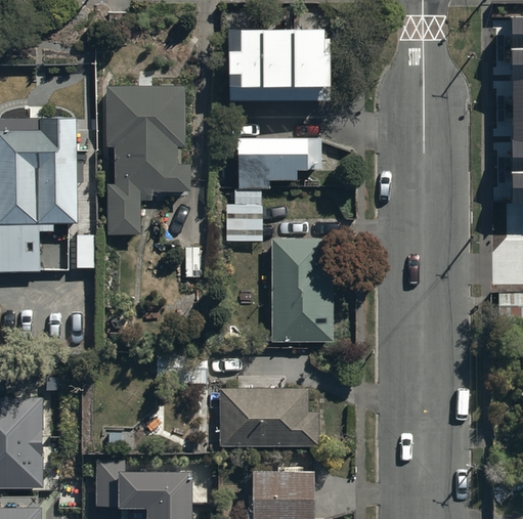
[(228,26),(228,94),(330,94),(330,22),(232,22),(231,26),(228,26)]
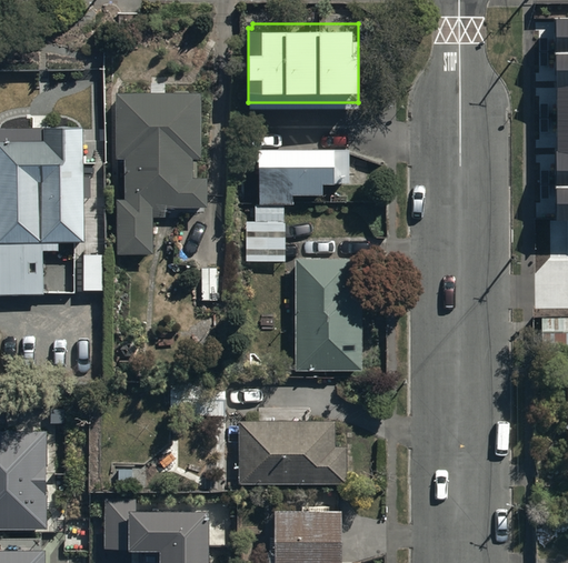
[(567,24),(557,26),(558,227),(567,225),(567,24)]
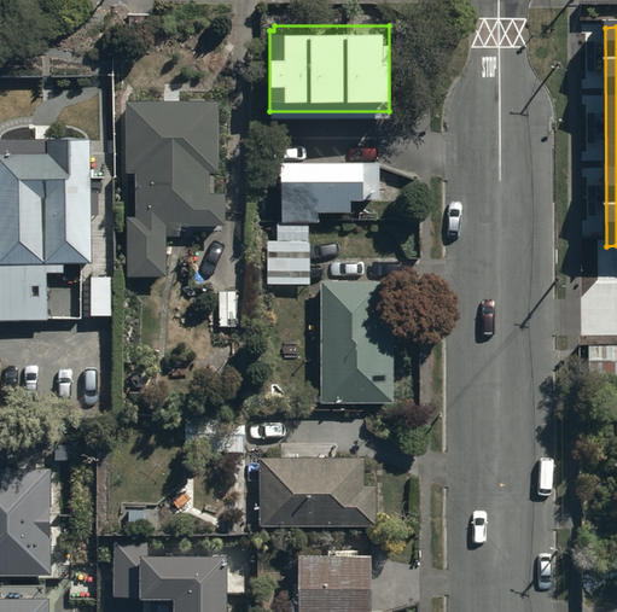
[(187,94),(187,99),(124,99),(124,169),(133,169),(134,214),(124,214),(126,273),(166,272),(164,231),(176,231),(176,223),(223,222),(222,190),(210,190),(210,168),(217,168),(216,99),(203,99),(203,94),(187,94)]
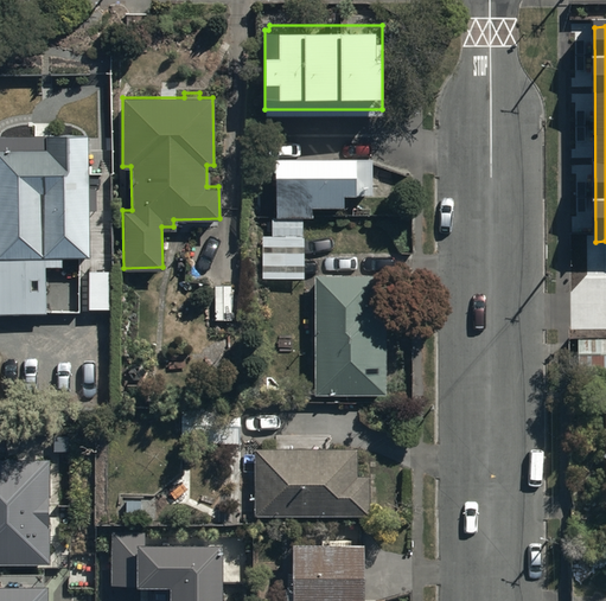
[(49,147),(0,147),(0,314),(50,314),(50,254),(85,254),(85,126),(49,127),(49,147)]
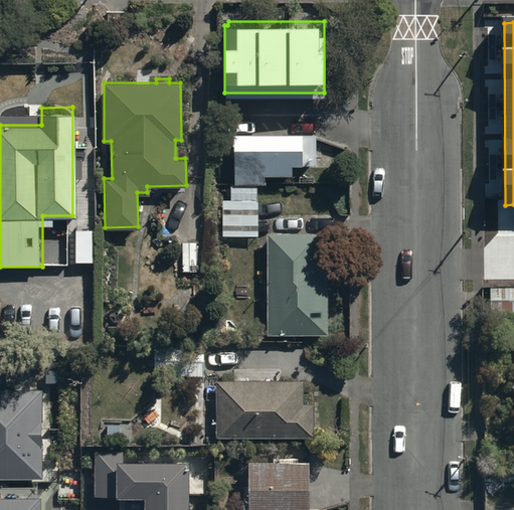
[(317,135),(233,133),(232,187),(267,187),(267,178),(294,179),(294,166),(316,167),(317,135)]
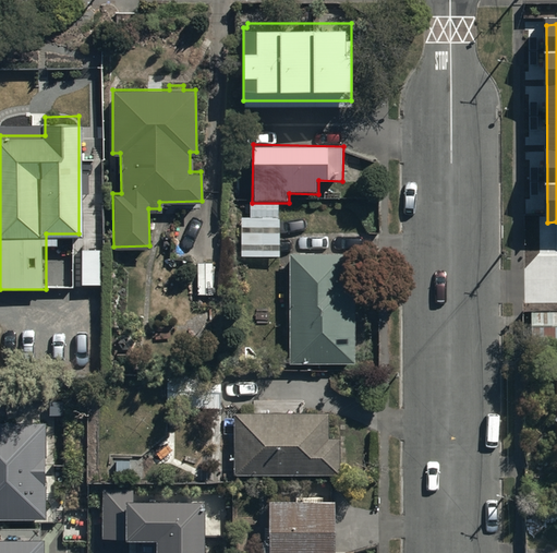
[(279,257),(279,205),(252,205),(252,220),(243,220),(242,257),(279,257)]
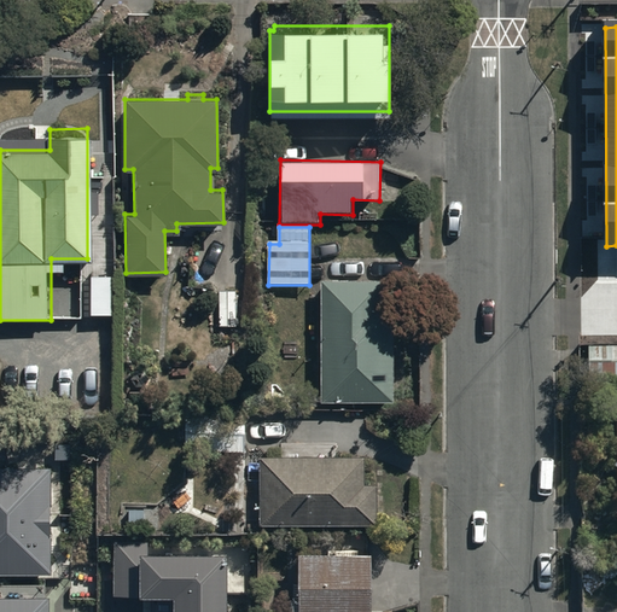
[(111,274),(91,274),(89,313),(111,313),(111,274)]
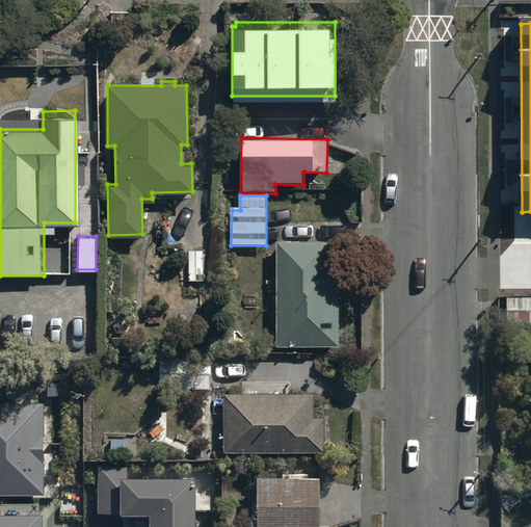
[(325,242),(279,243),(279,346),(336,346),(336,291),(325,291),(325,242)]
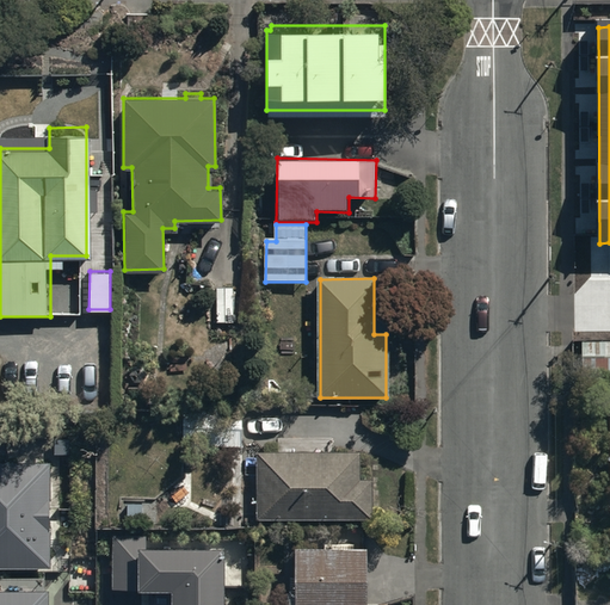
[(216,326),(235,326),(235,288),(216,288),(216,326)]
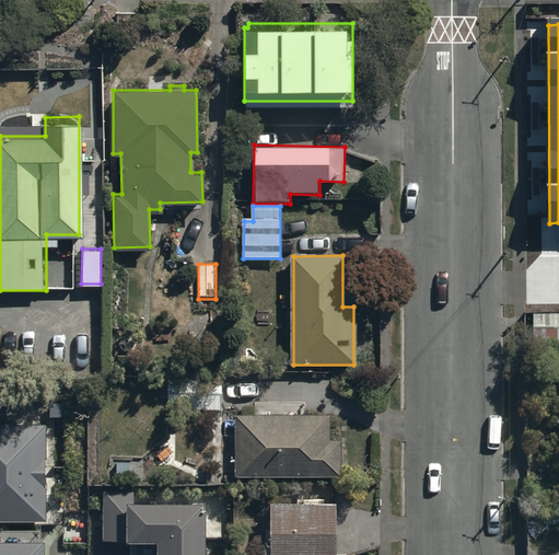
[(558,313),(533,313),(531,357),(558,357),(558,313)]
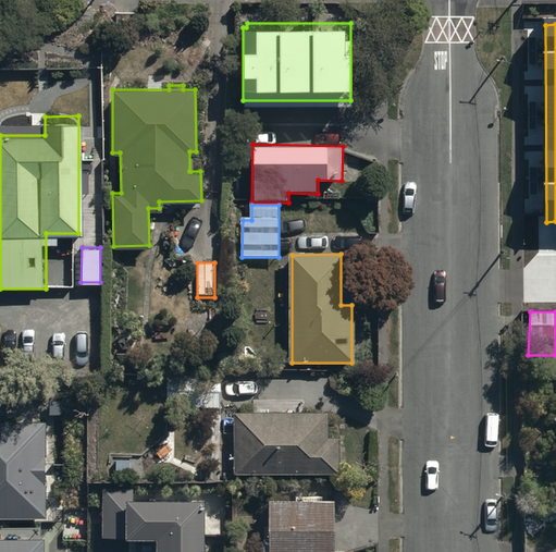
[(171,411),(222,409),(222,381),(170,382),(171,411)]
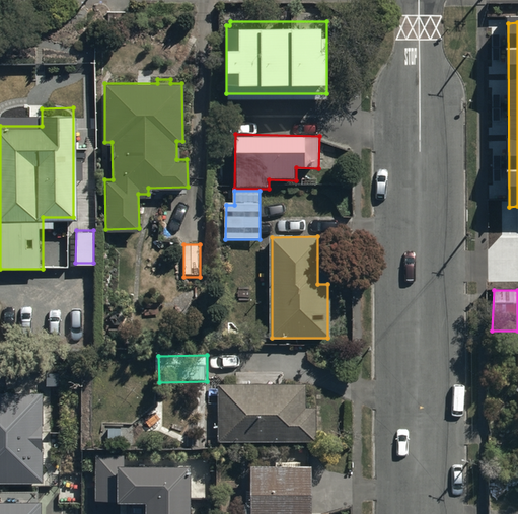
[(222,384),(222,443),(318,442),(318,413),(307,413),(307,383),(222,384)]
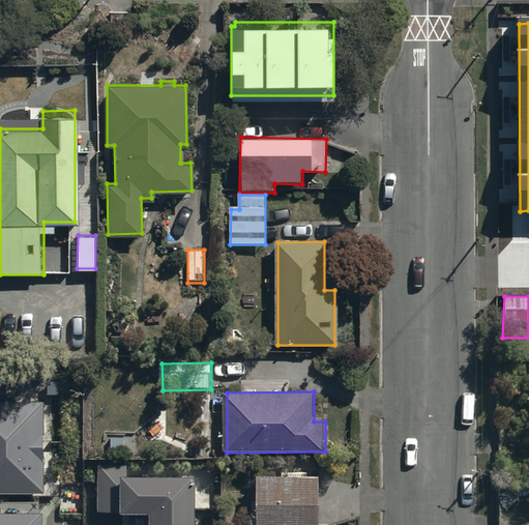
[(0,403),(0,492),(45,493),(45,403),(0,403)]
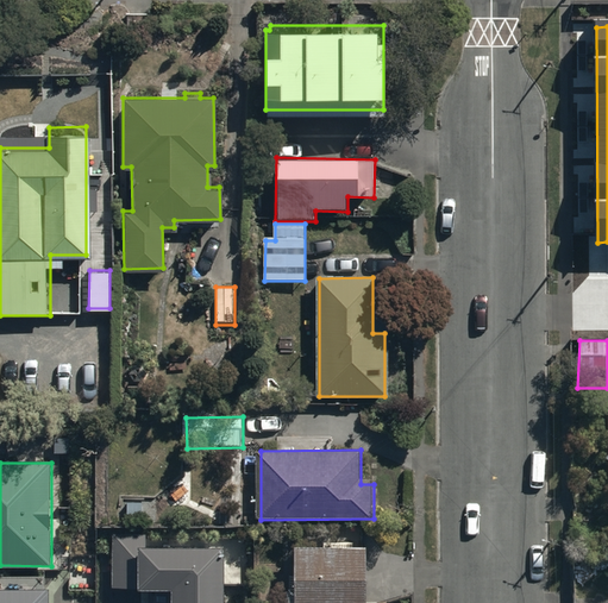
[(170,590),(169,602),(221,602),(221,545),(149,545),(149,538),(112,538),(112,590),(170,590)]
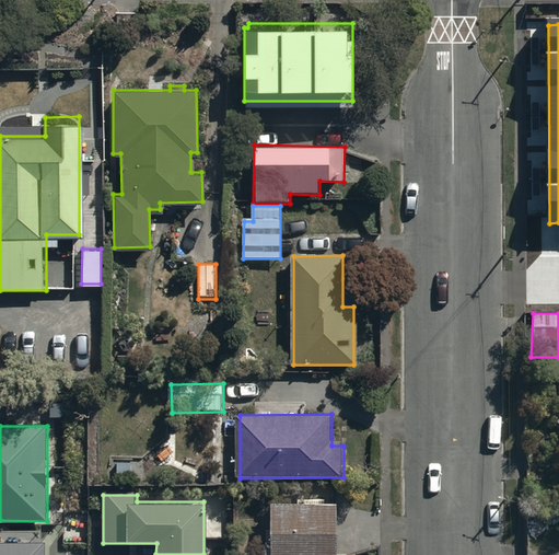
[(271,506),(270,554),(334,554),(335,507),(271,506)]
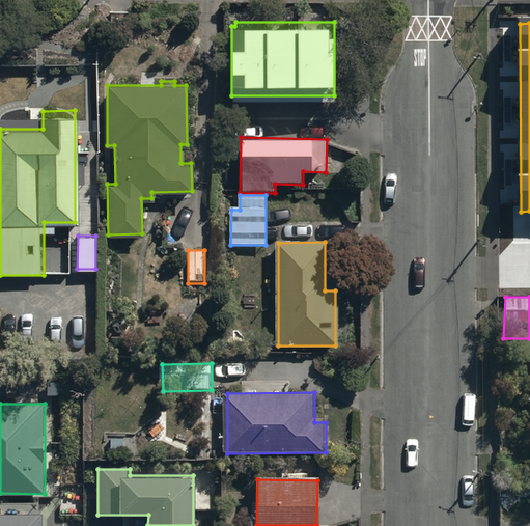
[(0,510),(0,525),(43,525),(43,511),(0,510)]
